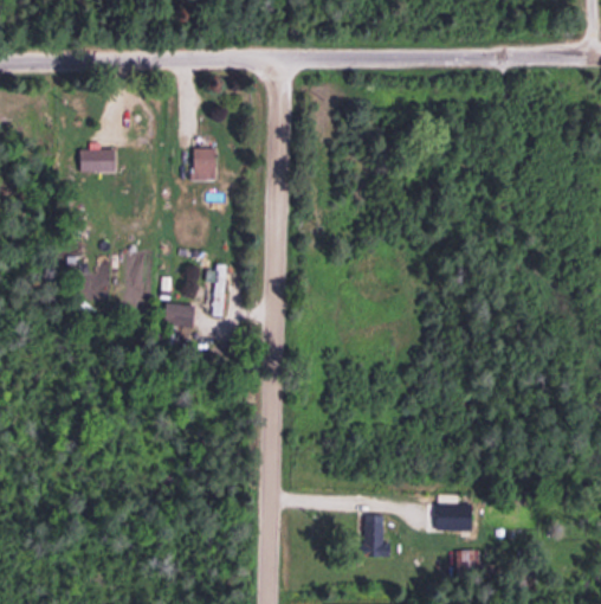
[(117,173),(117,148),(101,148),(101,143),(78,143),(78,173),(117,173)]
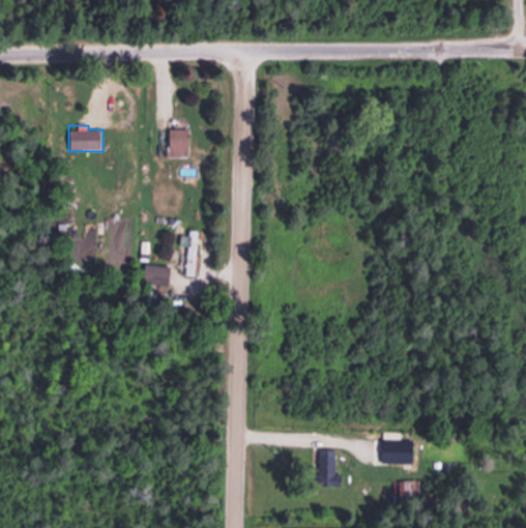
[(169,129),(169,158),(190,158),(190,129),(169,129)]
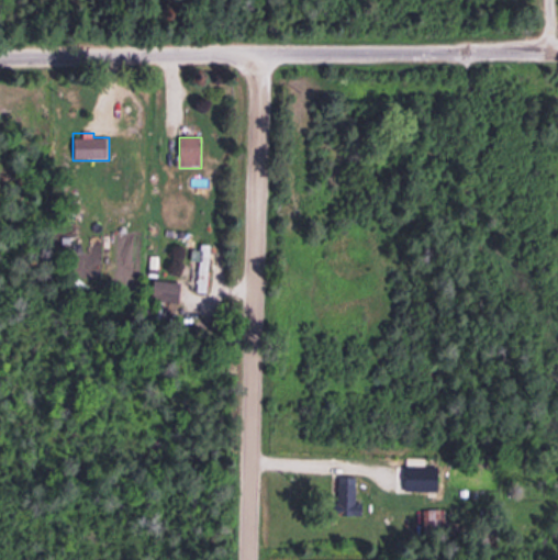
[(209,293),(209,246),(198,246),(198,293),(209,293)]
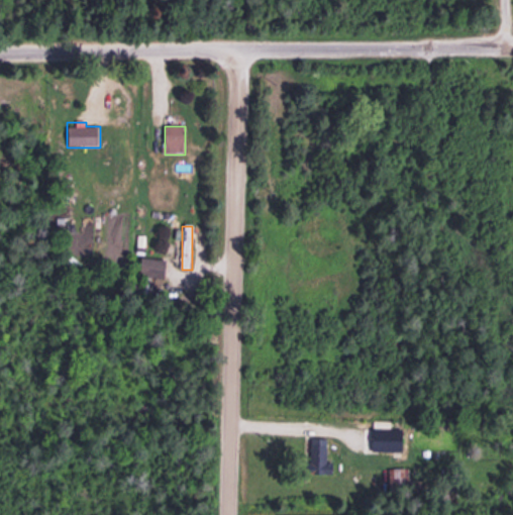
[(166,261),(140,258),(138,277),(164,280),(166,261)]
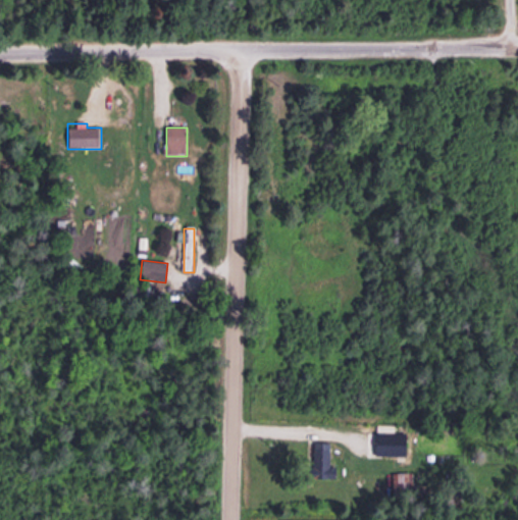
[(407,457),(407,433),(374,433),(374,457),(407,457)]
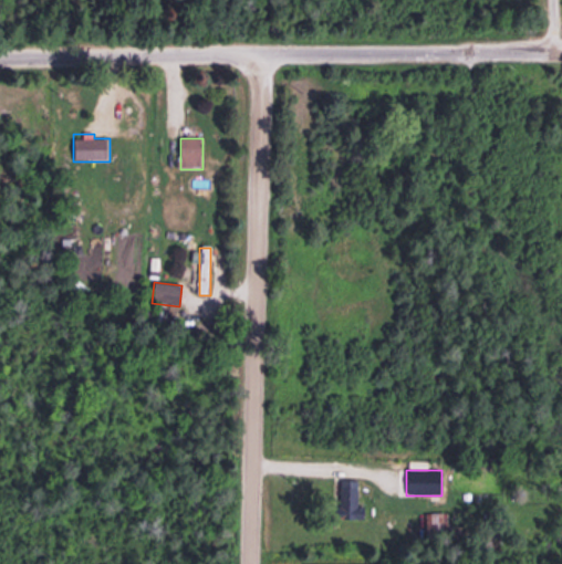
[(433,514),(433,533),(448,533),(448,514),(433,514)]
